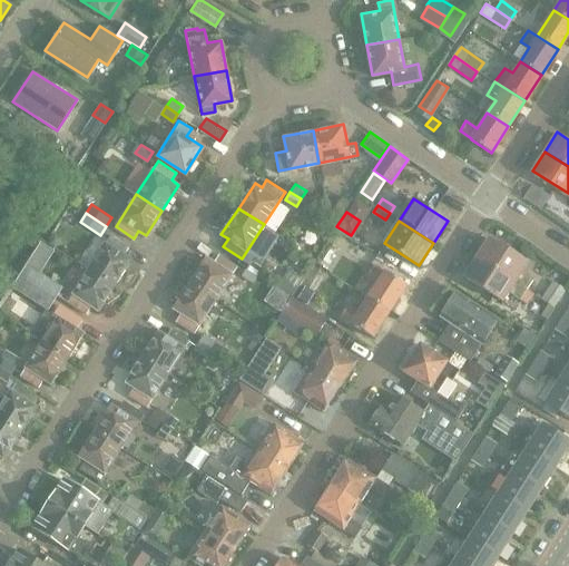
[(337,228),(330,241),(360,260),(368,247),(337,228)]
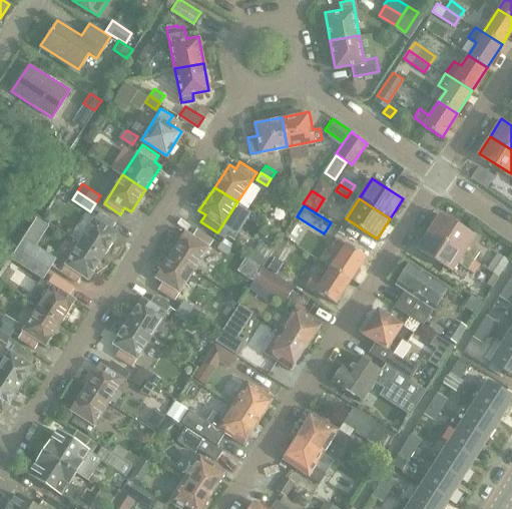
[(117,232),(110,228),(115,221),(98,211),(80,240),(102,256),(117,232)]
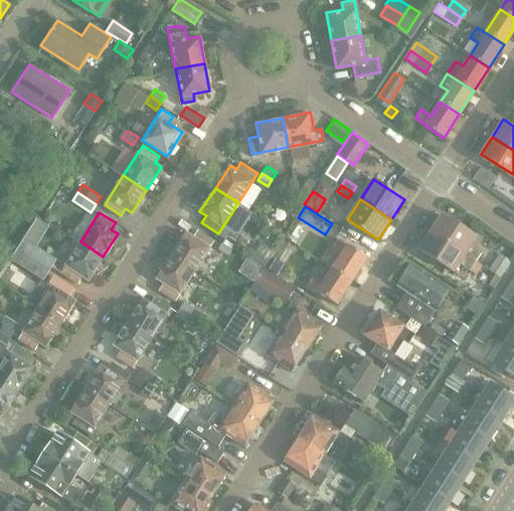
[(483,250),(471,243),(477,235),(443,213),(431,230),(477,260),(483,250)]
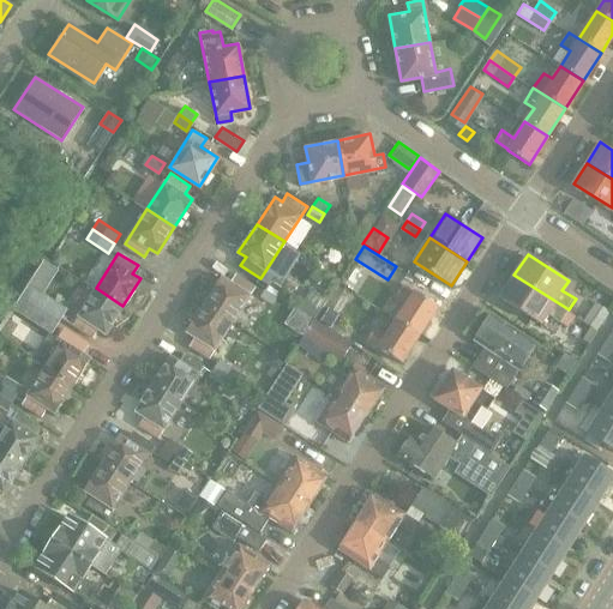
[(343,281),(361,293),(370,279),(353,267),(343,281)]
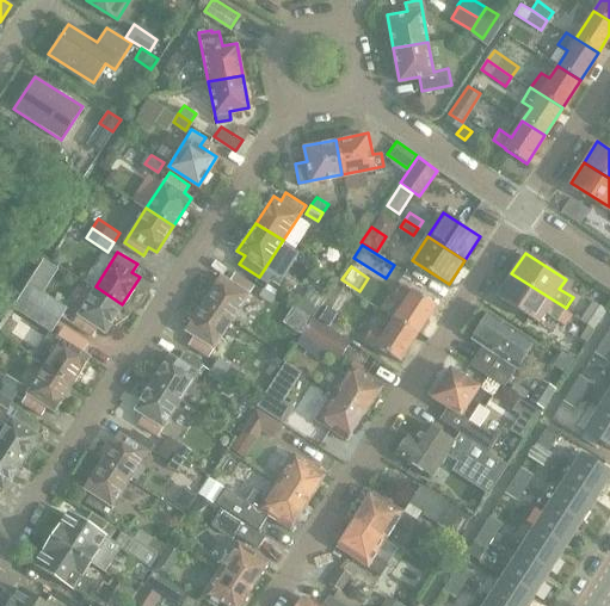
[(254,284),(234,271),(229,279),(221,274),(204,302),(232,320),(254,284)]
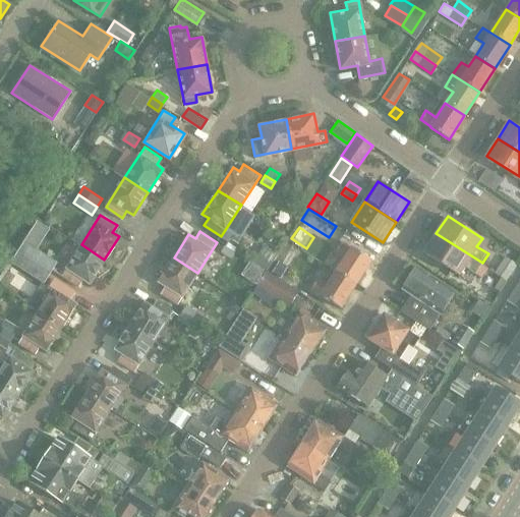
[(482,276),(488,267),(482,263),(436,233),(424,250),(459,273),(465,265),(482,276)]
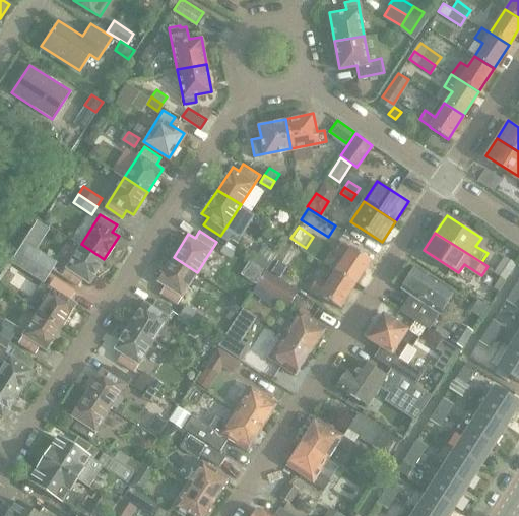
[(237,251),(241,244),(230,237),(225,244),(237,251)]
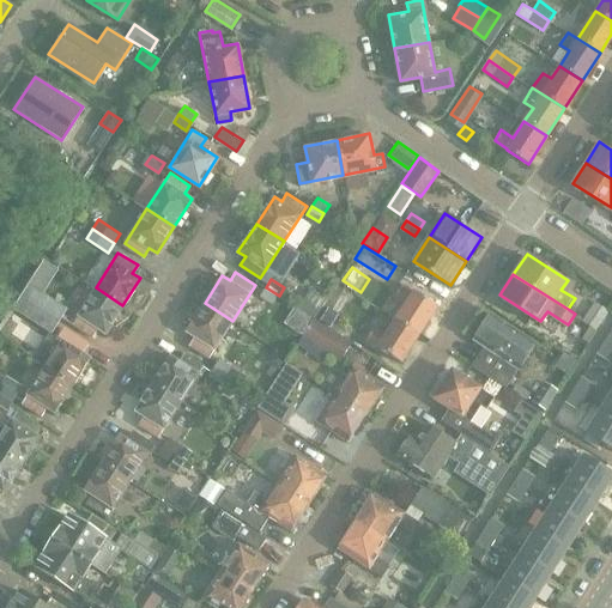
[(437,304),(414,290),(413,291),(401,284),(394,295),(406,303),(395,318),(419,333),(437,304)]
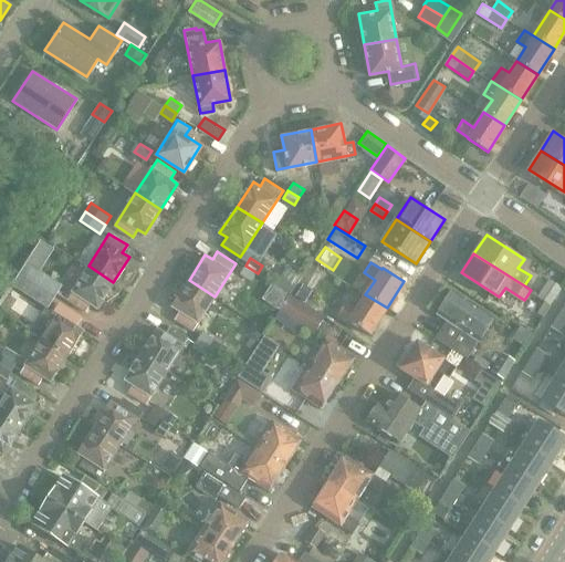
[(285,264),(273,282),(288,292),(300,274),(285,264)]
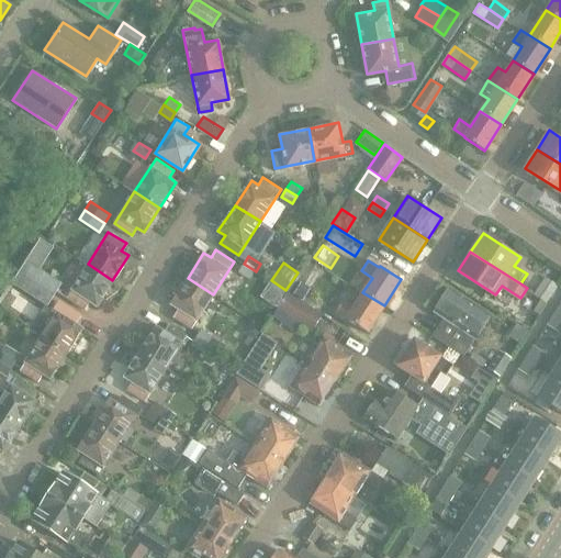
[(112,280),(88,264),(66,298),(85,309),(89,301),(96,305),(112,280)]
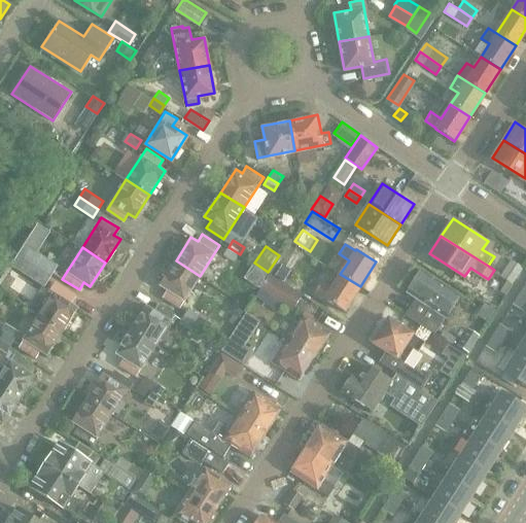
[(240,254),(229,247),(223,254),(235,262),(240,254)]
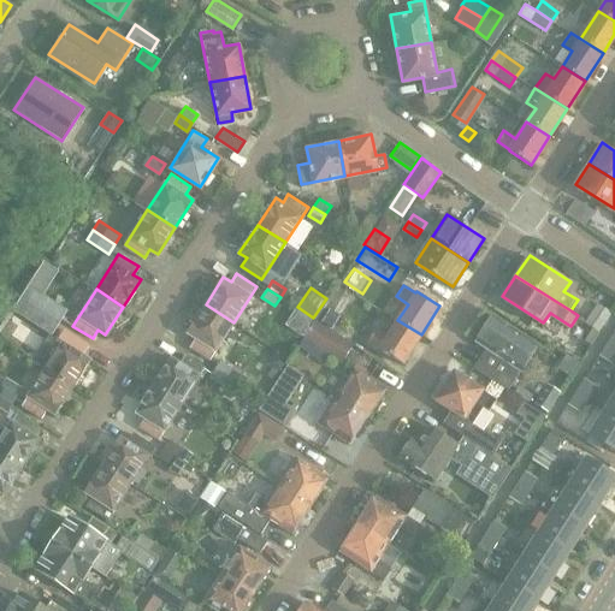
[(22,296),(13,310),(27,319),(36,306),(22,296)]
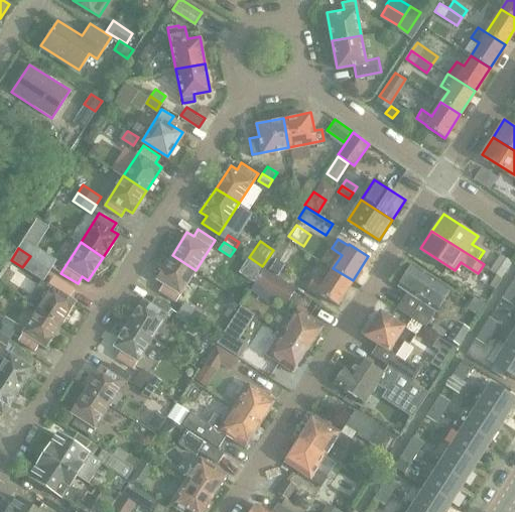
[(489,268),(501,276),(512,260),(499,252),(489,268)]
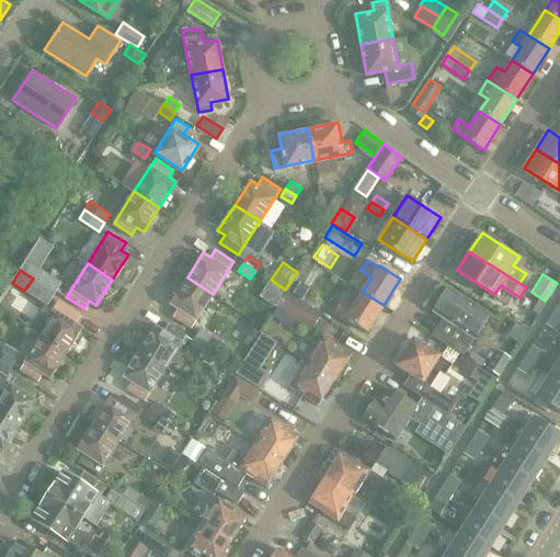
[(213,294),(187,277),(171,303),(178,307),(172,315),(192,327),(213,294)]
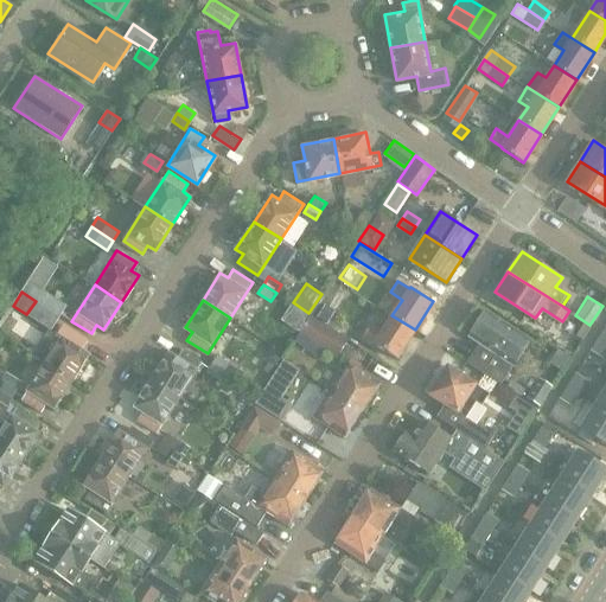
[(64,321),(71,311),(58,302),(53,311),(50,309),(49,311),(64,321)]
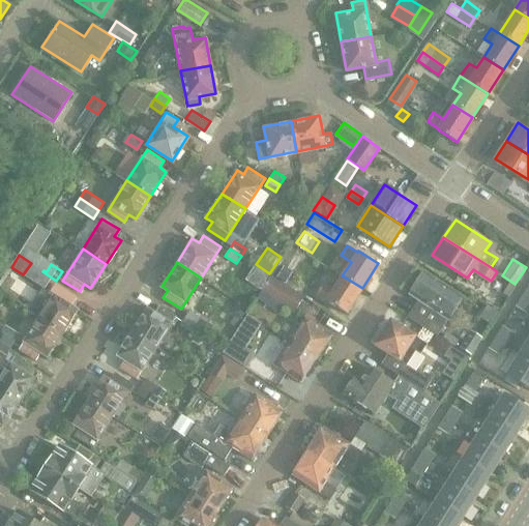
[(283,264),(275,276),(284,282),(291,269),(283,264)]
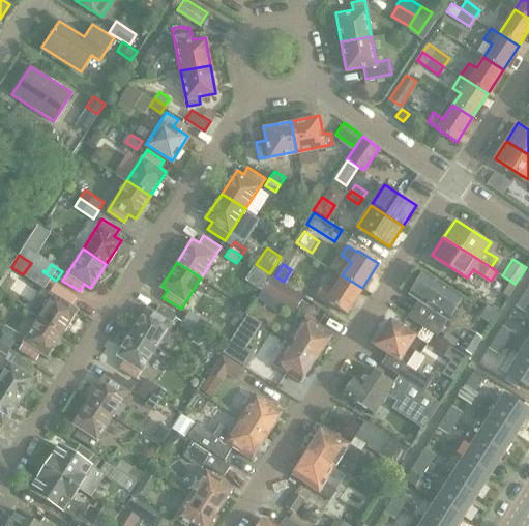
[(56,281),(42,271),(38,279),(52,288),(56,281)]
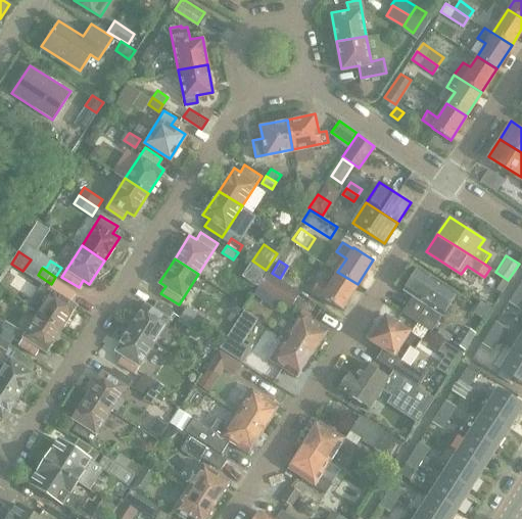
[(446,285),(420,268),(413,278),(411,277),(406,284),(409,285),(406,289),(413,294),(401,311),(421,324),(422,323),(431,329),(456,292),(446,286),(446,285)]
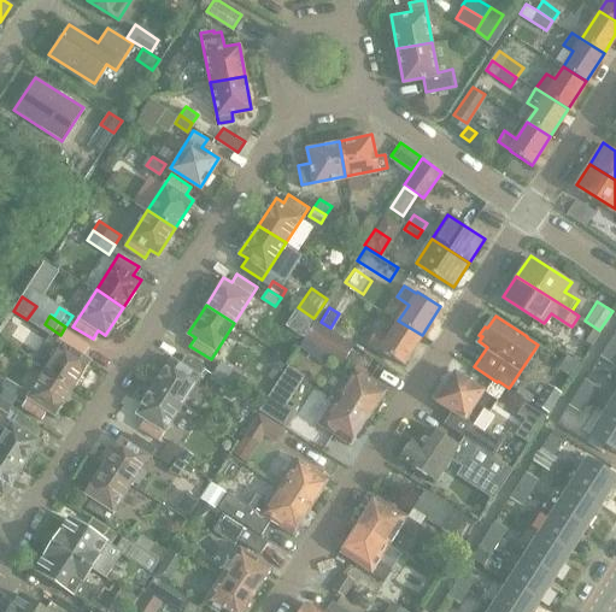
[(351,342),(317,321),(306,337),(340,359),(351,342)]
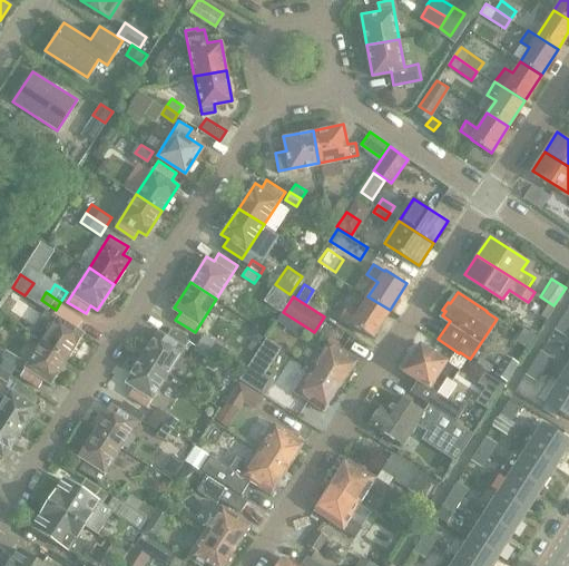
[(390,310),(368,296),(359,311),(347,304),(341,314),(352,321),(351,323),(372,337),(390,310)]
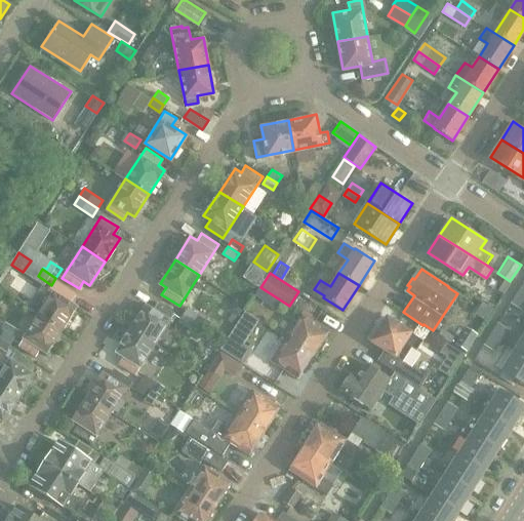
[(77,306),(70,301),(74,295),(57,284),(51,293),(41,287),(28,308),(38,315),(62,329),(77,306)]
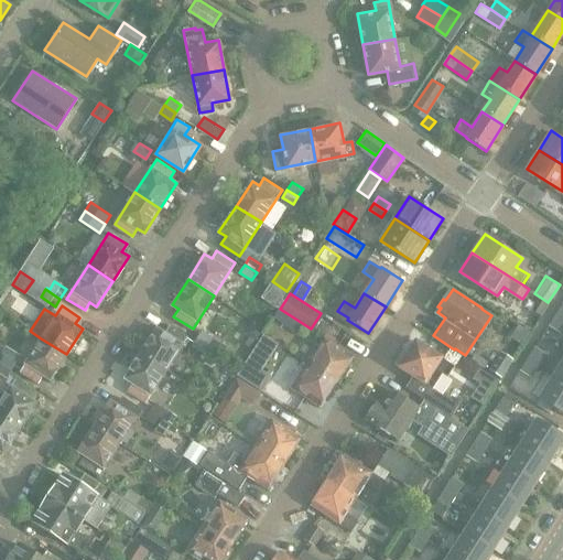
[(562,331),(562,316),(556,313),(550,325),(562,333),(562,331)]
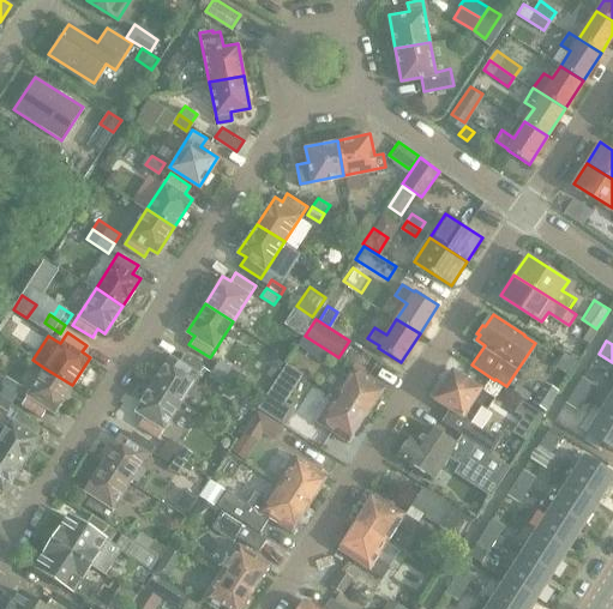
[(205,365),(185,351),(179,360),(172,355),(154,383),(181,401),(205,365)]
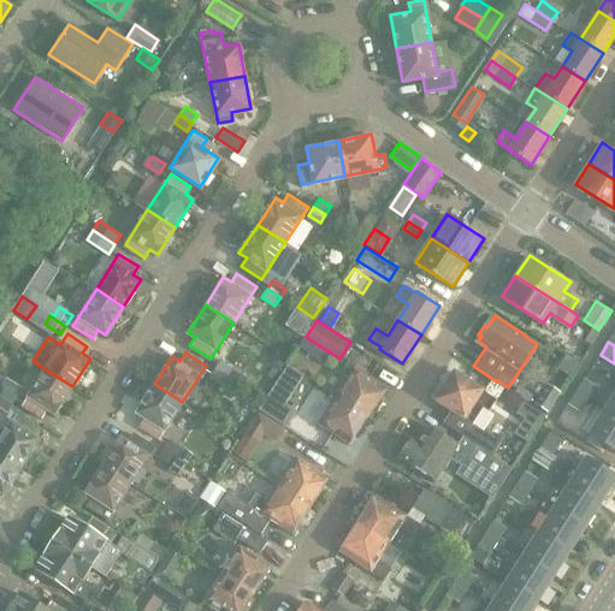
[(232,368),(220,360),(214,368),(228,375),(232,368)]
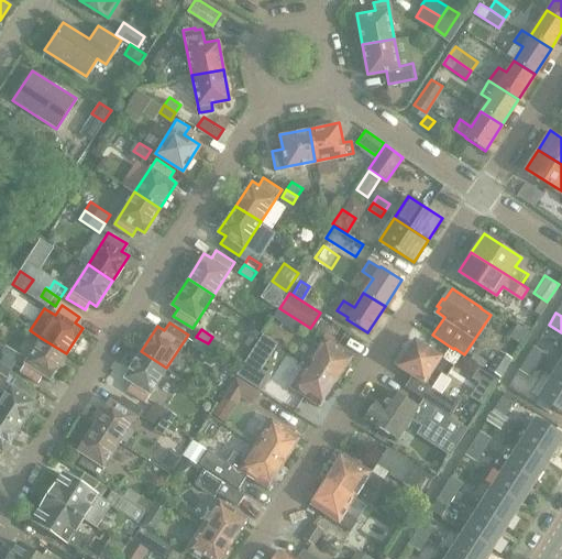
[(208,343),(196,337),(193,342),(205,350),(208,343)]
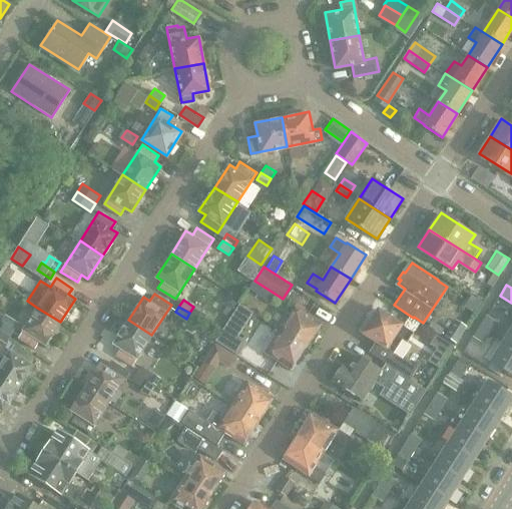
[(321,324),(294,307),(279,329),(307,347),(321,324)]
